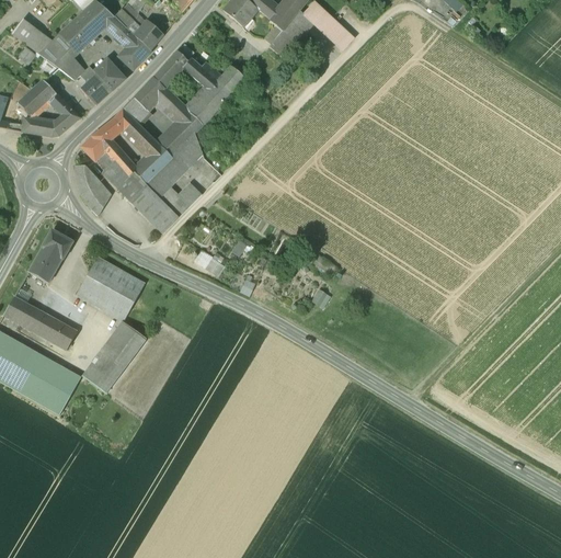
[(114,15),(113,15),(95,0),(93,0),(83,10),(52,38),(38,52),(46,57),(58,67),(75,79),(86,69),(75,57),(105,30),(124,47),(116,56),(134,71),(152,50),(135,35),(114,15)]
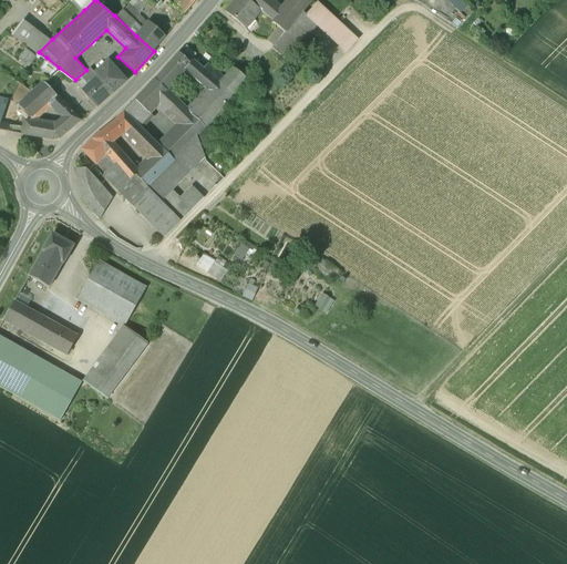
[(75,0),(84,10),(94,0),(75,0)]
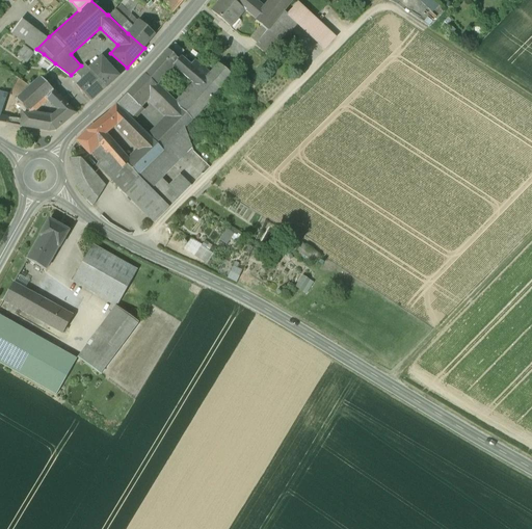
[(171,12),(157,0),(145,0),(143,2),(164,21),(171,12)]
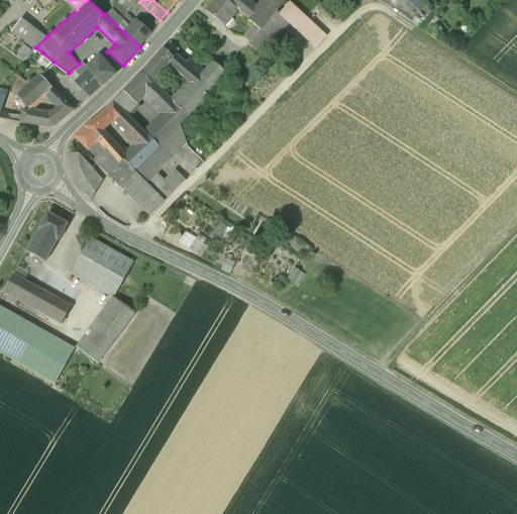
[(157,0),(159,2),(168,11),(177,0),(157,0)]
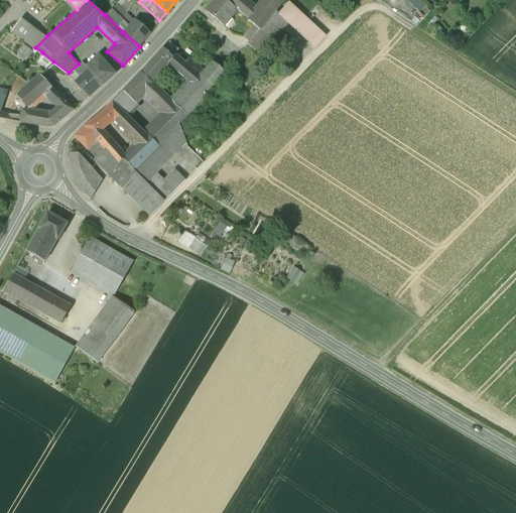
[(239,8),(229,0),(211,0),(204,8),(224,25),(239,8)]
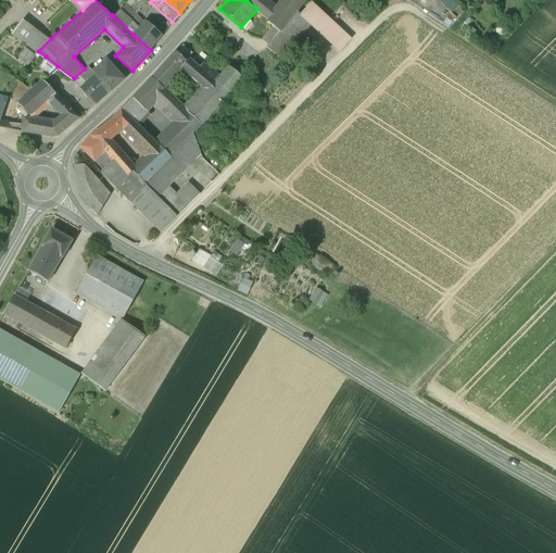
[(247,0),(257,9),(282,28),(297,10),(304,0),(282,0),(278,7),(270,0),(247,0)]
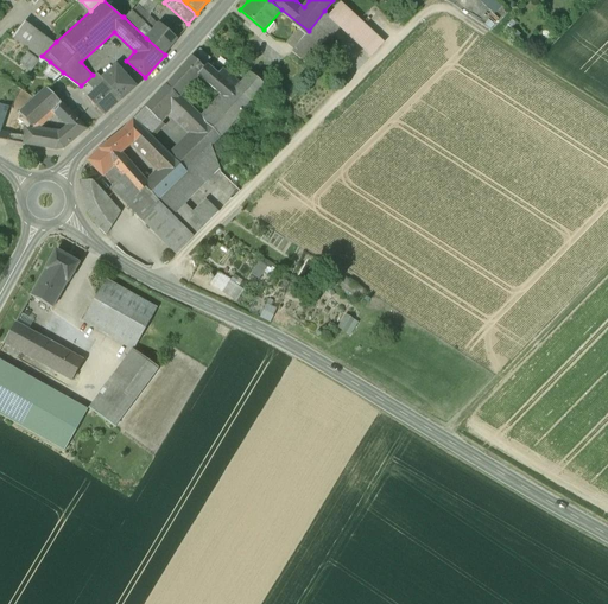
[(382,40),(341,1),(329,14),(340,24),(340,25),(372,53),(382,40)]
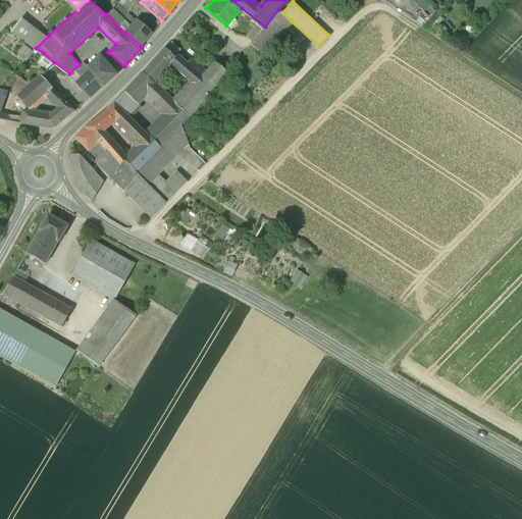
[(125,19),(113,7),(106,14),(125,33),(131,26),(125,19)]
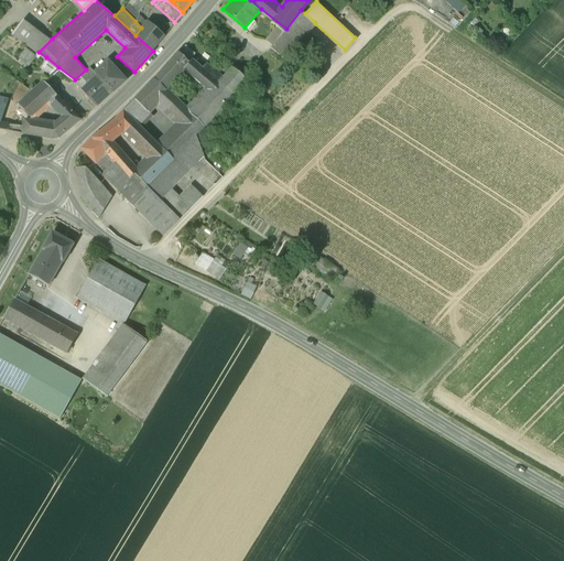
[(301,10),(286,29),(301,40),(315,22),(305,13),(301,10)]
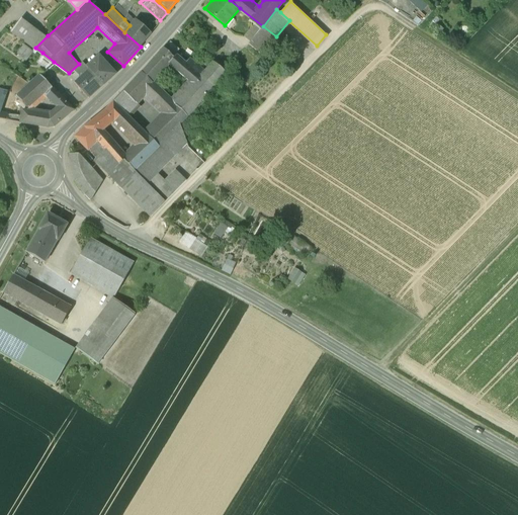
[(35,48),(48,35),(21,16),(10,29),(35,48)]
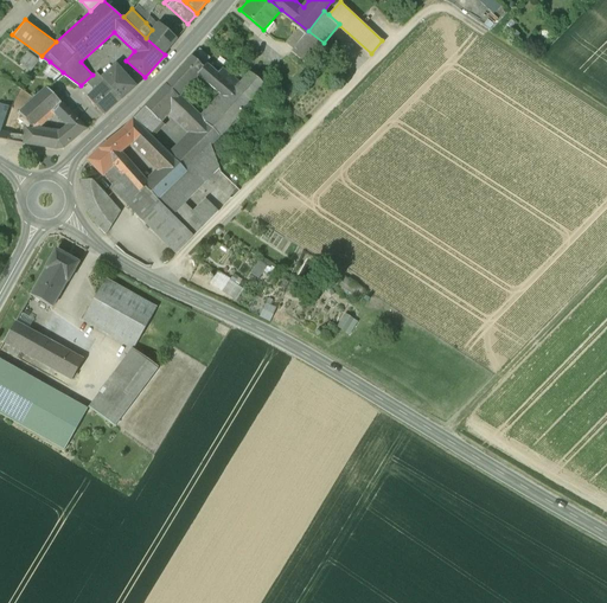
[(177,37),(160,20),(152,30),(146,38),(165,55),(177,37)]
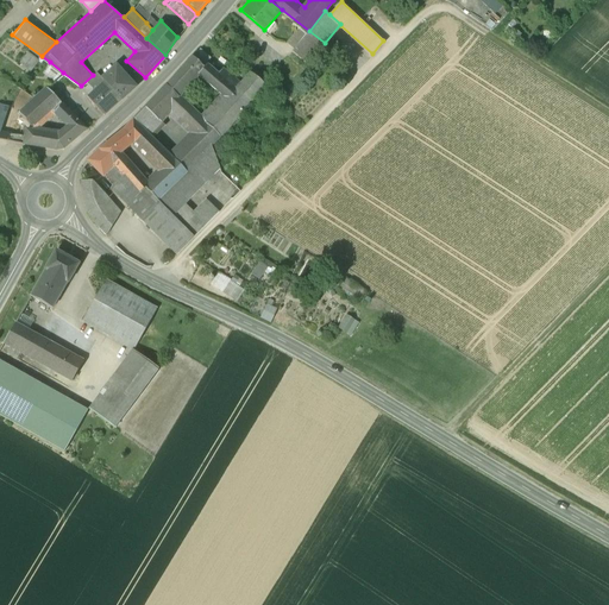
[(286,41),(296,49),(306,37),(295,29),(286,41)]
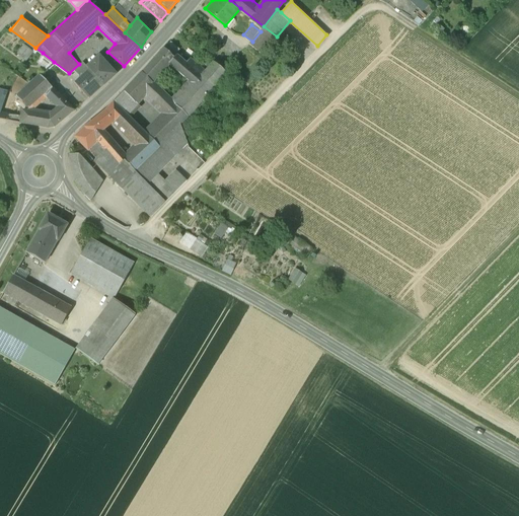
[(277,37),(264,26),(261,31),(252,42),(265,52),(277,37)]
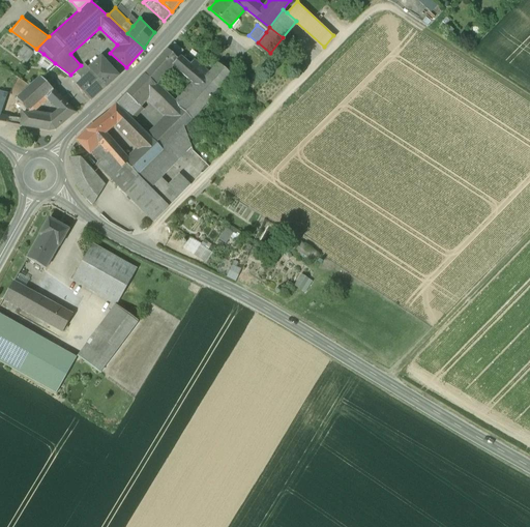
[(184,49),(173,39),(169,45),(180,53),(184,49)]
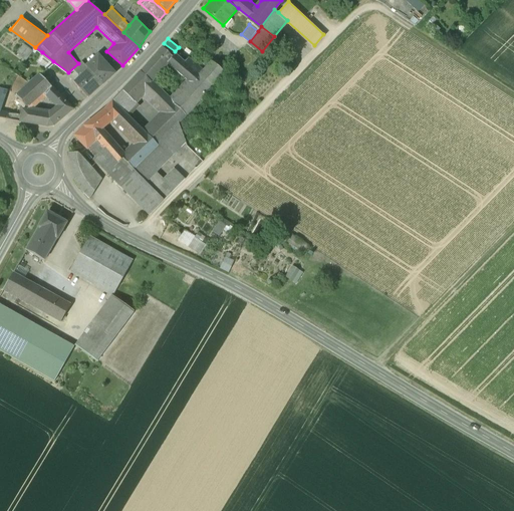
[(33,49),(23,41),(16,51),(26,58),(33,49)]
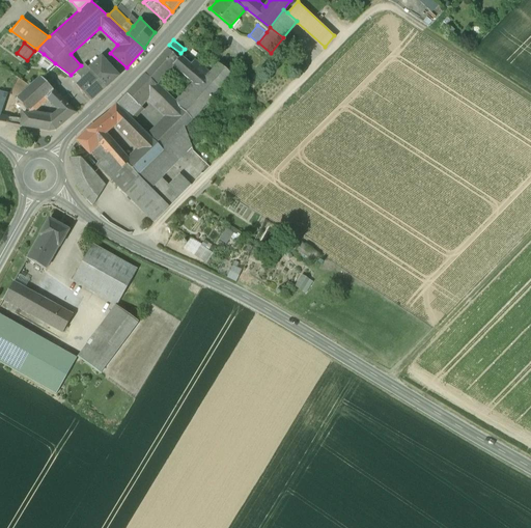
[(180,53),(169,45),(167,47),(179,57),(182,54),(180,53)]
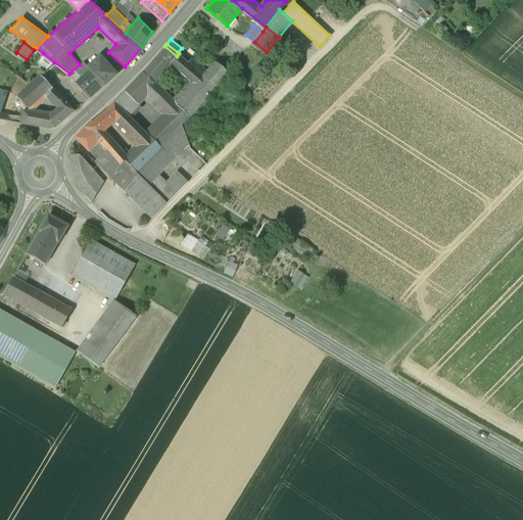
[(177,56),(164,46),(143,71),(153,81),(169,63),(193,84),(176,102),(189,114),(218,85),(195,66),(188,60),(179,53),(177,56)]
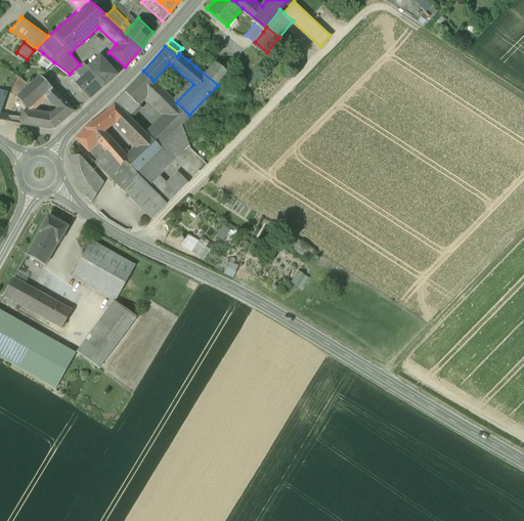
[(54,62),(43,53),(37,61),(46,69),(54,62)]
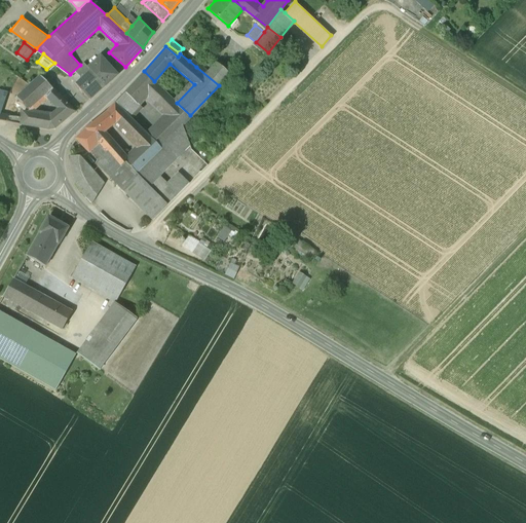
[(101,55),(88,67),(104,84),(116,73),(101,55)]
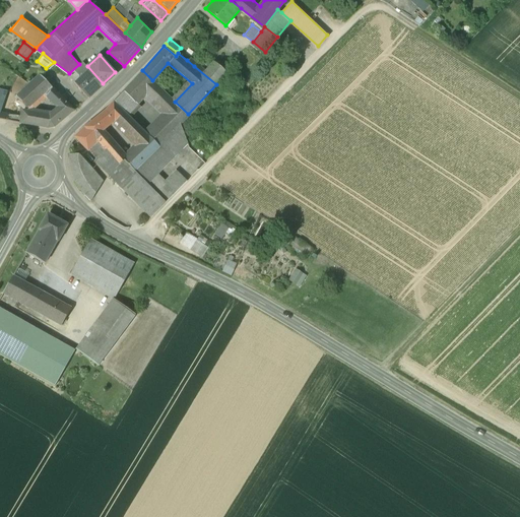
[(191,55),(187,60),(194,66),(198,61),(191,55)]
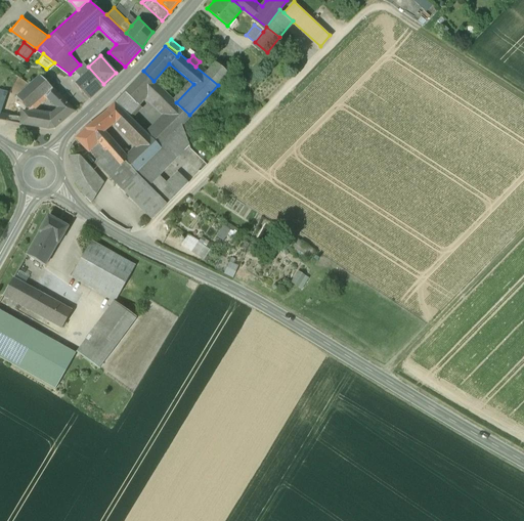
[(83,78),(91,71),(84,61),(75,69),(83,78)]
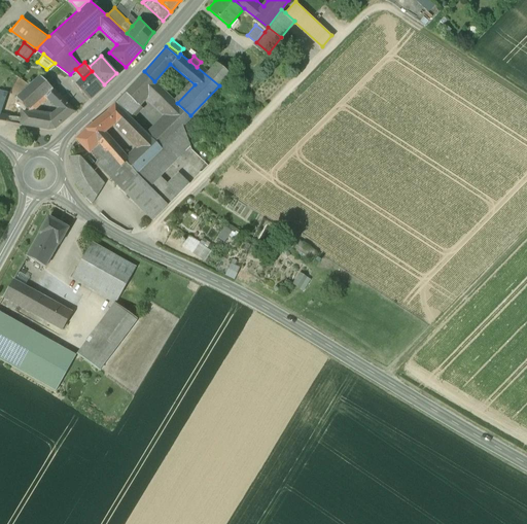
[(209,68),(201,62),(197,67),(219,85),(231,73),(215,62),(209,68)]
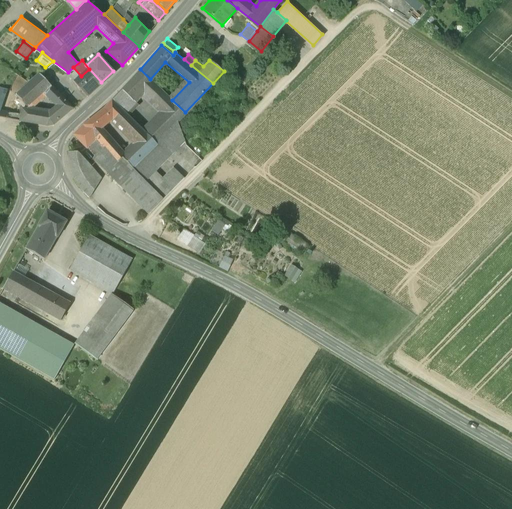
[(102,82),(89,69),(81,76),(78,78),(89,91),(88,92),(89,93),(102,82)]
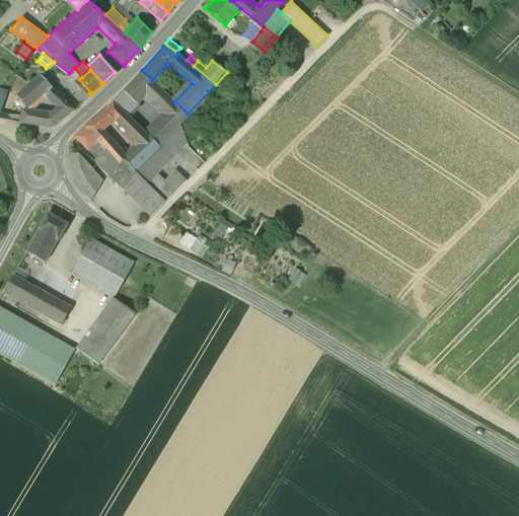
[(152,80),(142,70),(114,99),(126,112),(145,90),(169,114),(148,134),(158,143),(179,122),(188,114),(174,101),(152,80)]
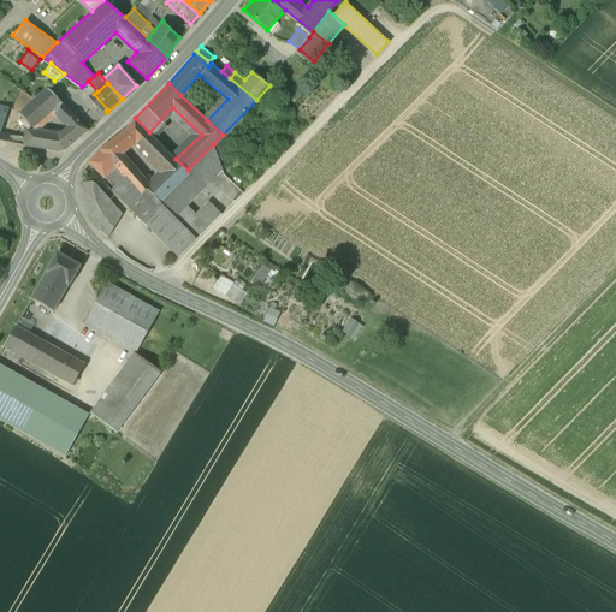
[(0,105),(3,106),(21,89),(15,85),(6,93),(4,89),(0,91),(0,105)]
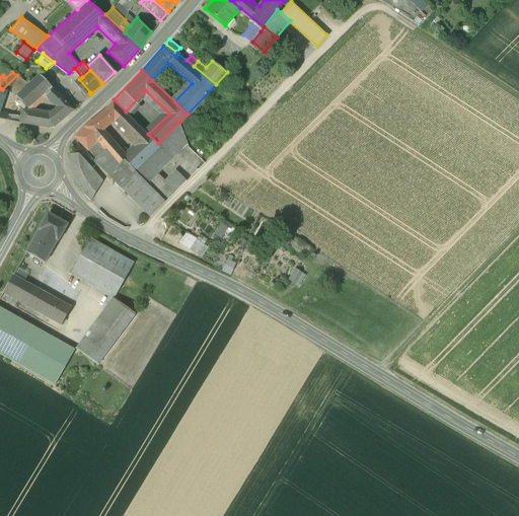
[(52,89),(39,75),(32,80),(45,92),(46,93),(52,89)]
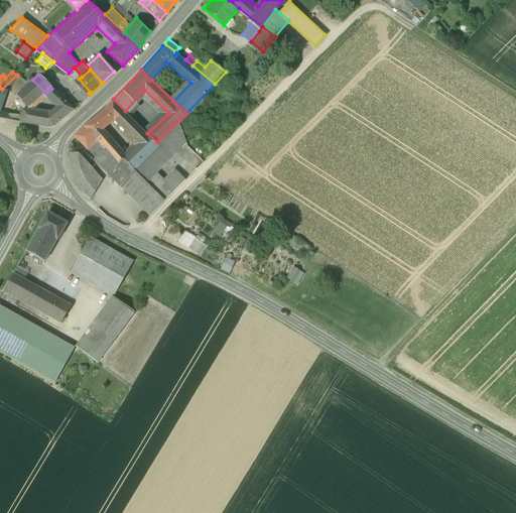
[(90,92),(79,79),(76,82),(88,96),(90,94),(89,93),(90,92)]
